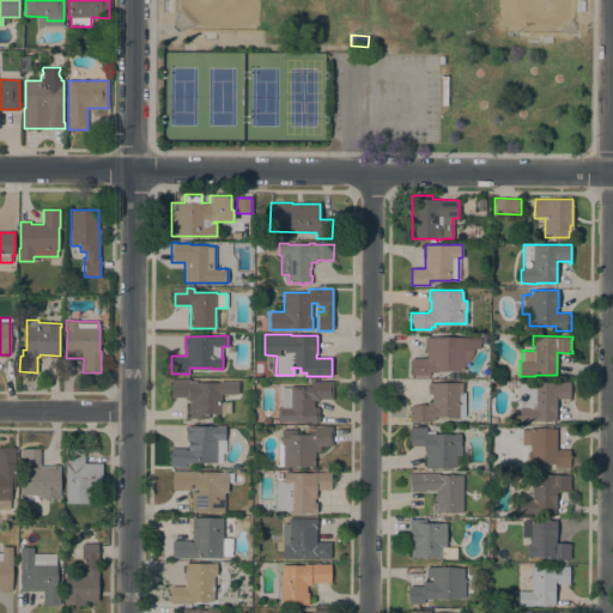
[(465,370),(445,370),(442,370),(437,370),(437,372),(429,372),(429,376),(412,376),(412,358),(426,358),(426,351),(425,351),(425,350),(425,339),(425,337),(465,337),(465,359),(465,370)]
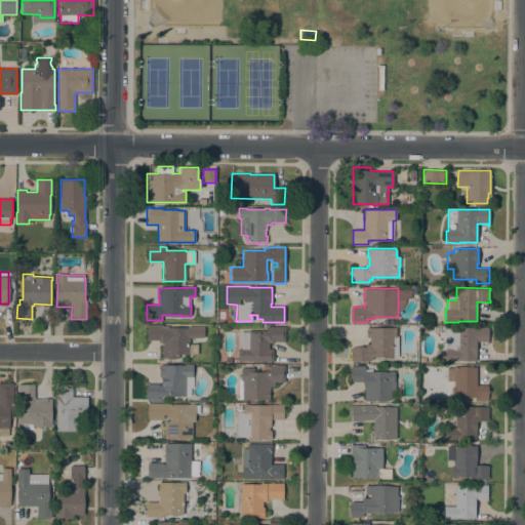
[(411,296),(401,296),(401,288),(411,288),(411,296)]
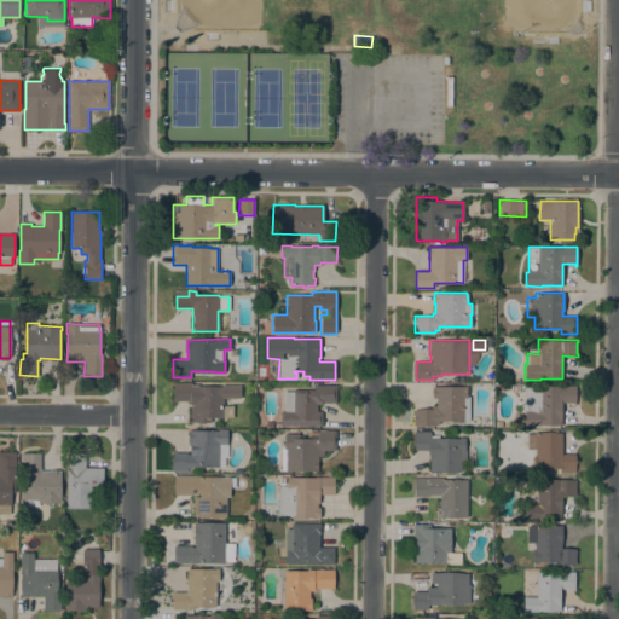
[(191,382),(191,385),(197,385),(197,386),(221,386),(221,385),(239,385),(241,398),(223,398),(223,405),(233,405),(233,417),(210,417),(210,422),(204,422),(204,423),(201,423),(201,422),(191,422),(191,405),(190,405),(190,401),(173,401),(173,383),(191,382)]
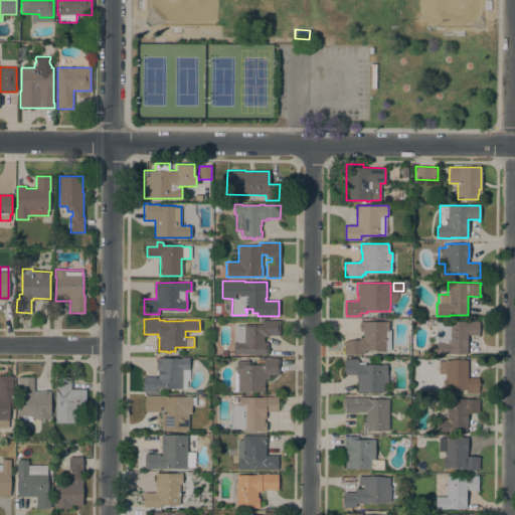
[(233,342),(236,342),(236,325),(243,325),(243,324),(247,324),(247,326),(258,326),(258,325),(261,325),(262,320),(280,320),(280,335),(269,335),(269,336),(264,336),(264,342),(268,342),(268,355),(265,354),(233,354),(233,342)]
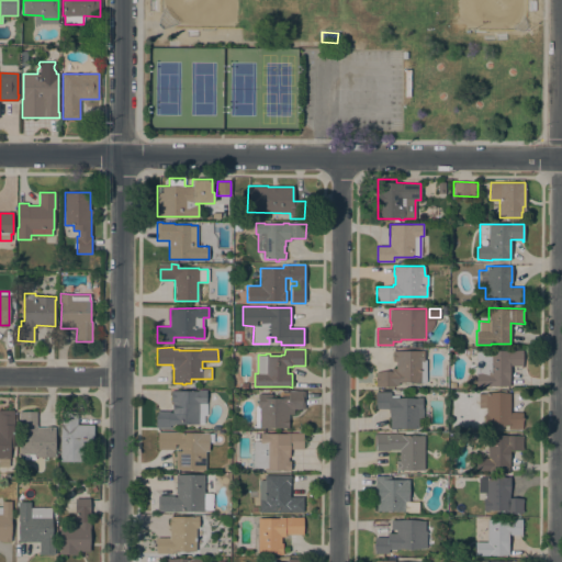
[(424,350),(424,361),(426,361),(426,382),(398,382),(398,385),(394,385),(394,386),(375,386),(375,382),(375,375),(375,371),(391,372),(391,369),(396,369),(396,361),(393,361),(393,360),(393,351),(393,350),(424,350)]
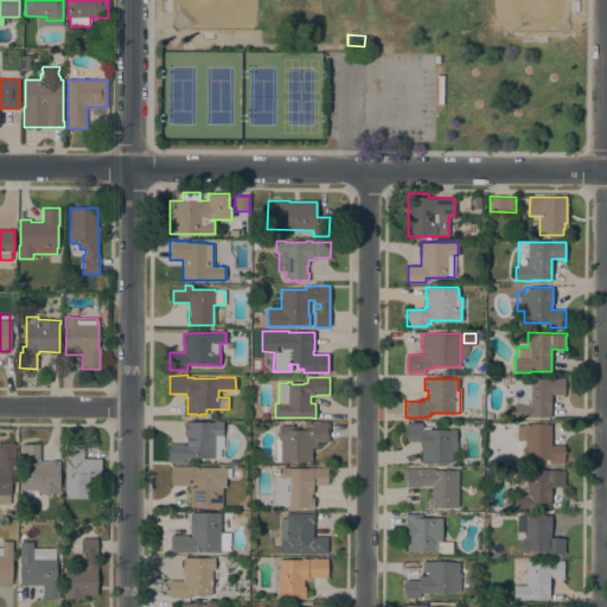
[(564,378),(564,397),(563,397),(563,395),(550,395),(550,416),(530,416),(530,417),(515,417),(515,379),(528,379),(564,378)]
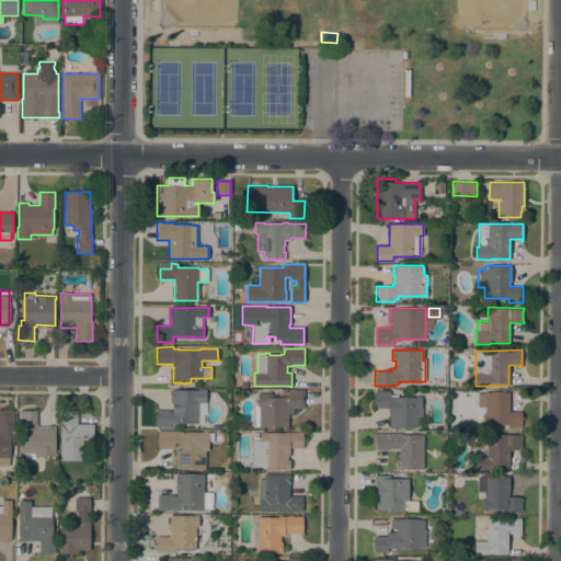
[(173,423),(173,424),(170,424),(170,426),(156,426),(156,410),(172,410),(172,400),(170,400),(170,390),(197,390),(197,389),(205,389),(205,402),(197,402),(197,423),(173,423)]
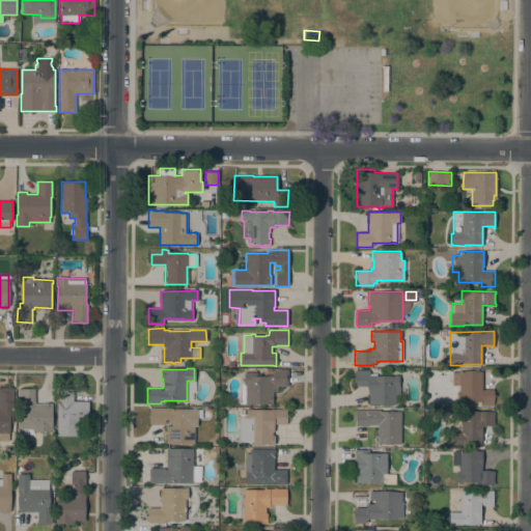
[(244,384),(244,371),(256,371),(256,375),(263,375),(263,369),(287,369),(287,386),(277,386),(277,391),(273,391),(273,403),(242,403),(242,384),(244,384)]
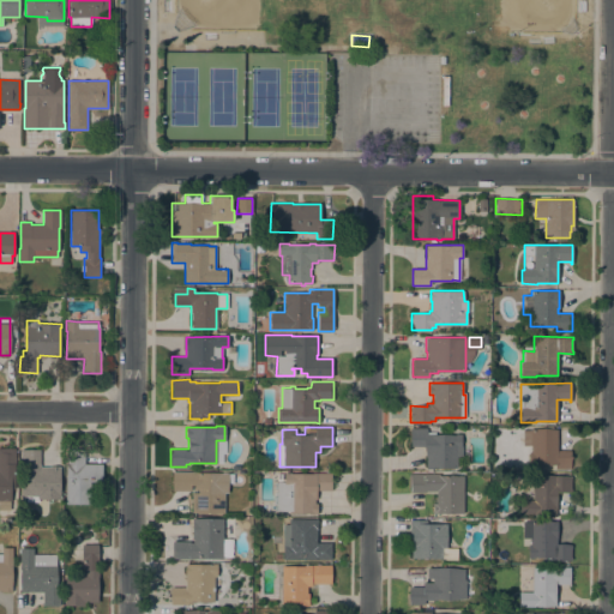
[(531,445),(523,445),(523,429),(547,429),(547,427),(553,427),(553,429),(557,429),(558,464),(529,465),(529,452),(531,452),(531,445)]
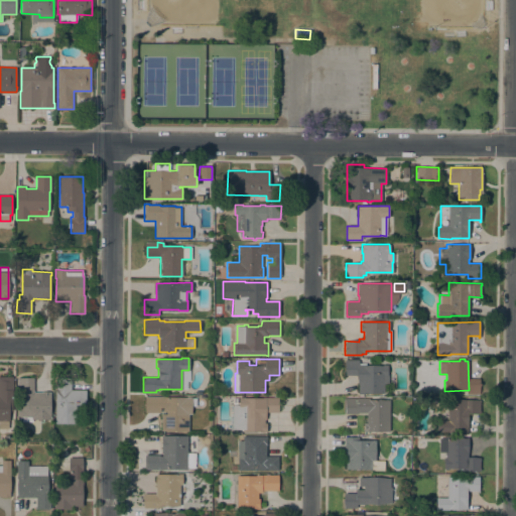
[(359,360),(359,364),(361,364),(361,365),(378,365),(387,365),(387,375),(388,375),(388,381),(387,381),(387,386),(382,386),(382,393),(364,392),(364,394),(358,394),(358,385),(357,385),(358,375),(346,375),(346,360),(359,360)]
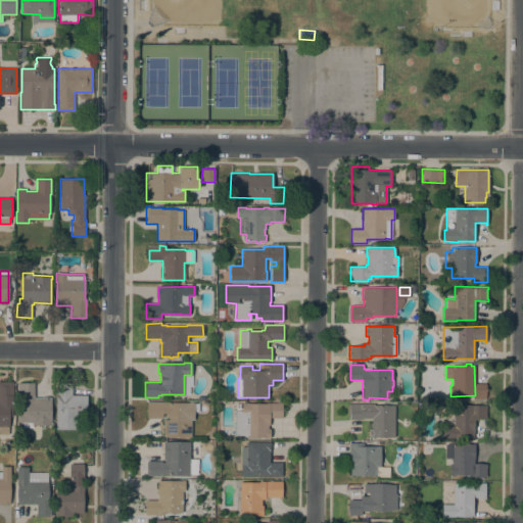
[(12,416),(10,416),(10,426),(8,426),(8,433),(0,433),(0,381),(13,381),(12,416)]
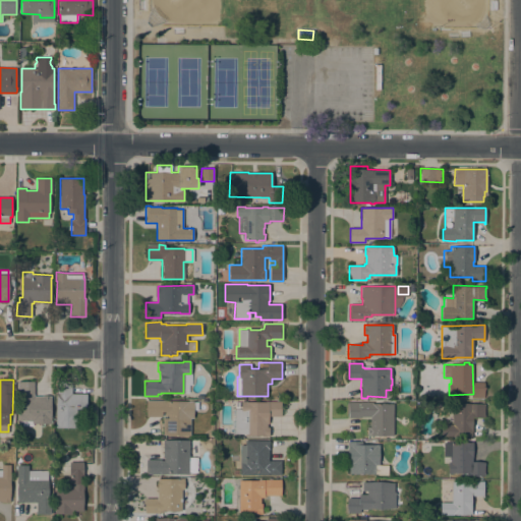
[(51,423),(33,423),(33,431),(21,431),(21,412),(17,412),(17,382),(35,382),(34,396),(42,396),(42,395),(51,395),(51,423)]
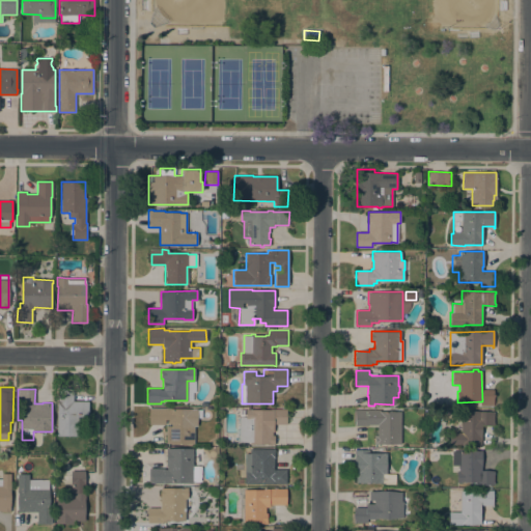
[(57,413),(57,394),(73,394),(73,401),(88,401),(88,414),(82,414),(82,417),(78,417),(78,436),(57,436),(57,413)]
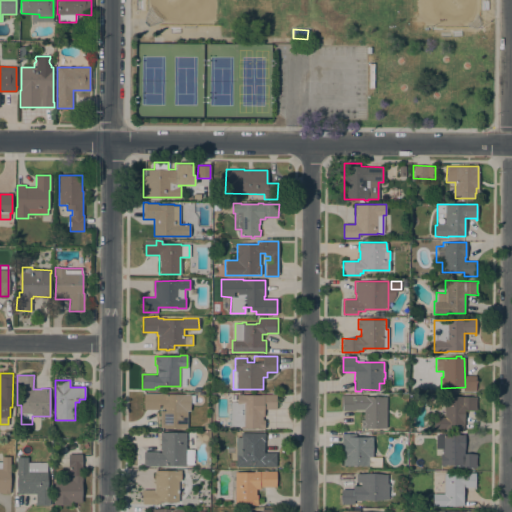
[(144,393),(190,393),(190,395),(195,395),(194,403),(190,403),(190,411),(187,411),(187,427),(160,427),(160,409),(143,409),(144,393)]
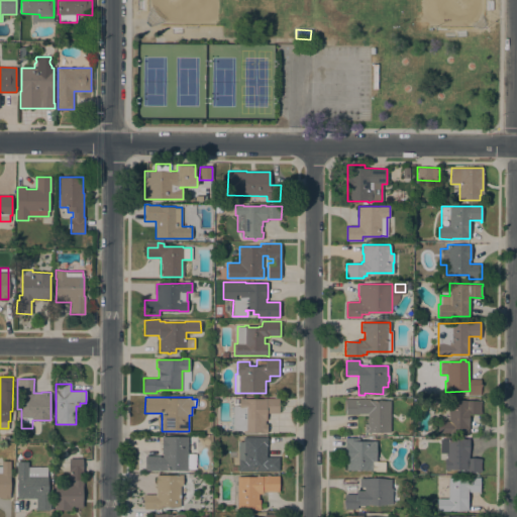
[(231,406),(239,406),(239,398),(244,398),(264,399),(264,398),(279,398),(279,413),(267,413),(267,420),(265,420),(265,424),(267,424),(267,433),(260,433),(260,432),(242,432),(242,430),(231,430),(231,406)]
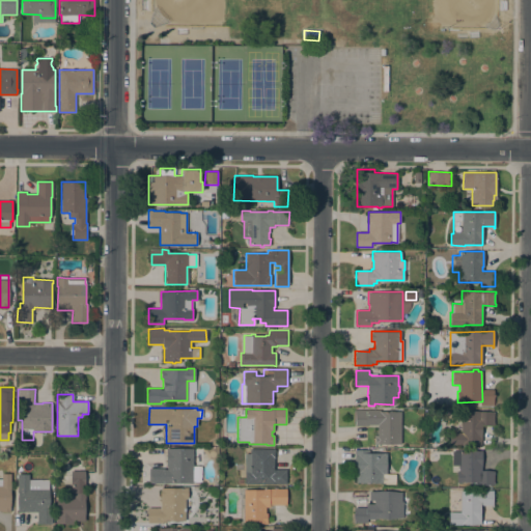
[(379,410),(379,411),(400,411),(400,444),(374,444),(374,435),(376,435),(376,424),(367,424),(367,426),(355,426),(355,411),(354,411),(354,410),(379,410)]
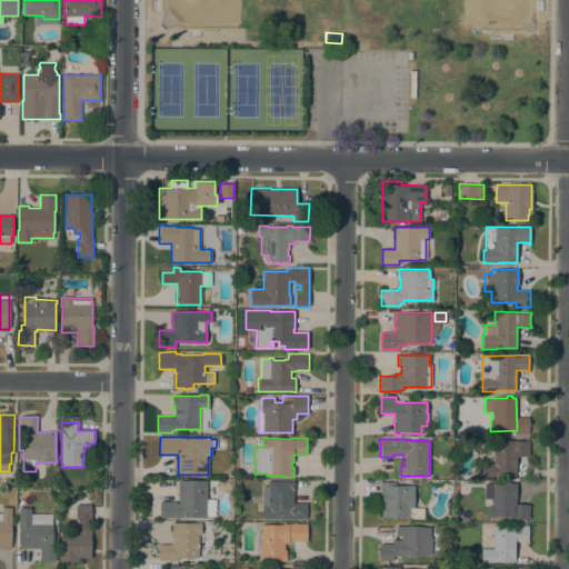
[(493,440),(529,440),(529,456),(516,456),(516,477),(481,477),(481,463),(493,463),(493,440)]
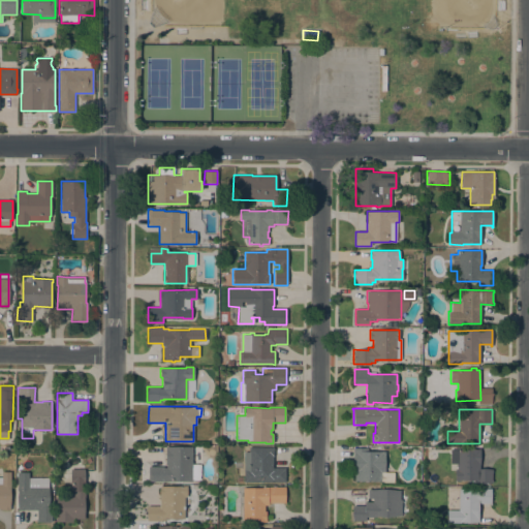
[(192,446),(192,464),(200,464),(199,479),(192,479),(192,481),(148,481),(148,466),(163,466),(163,467),(166,467),(166,463),(165,463),(165,446),(192,446)]
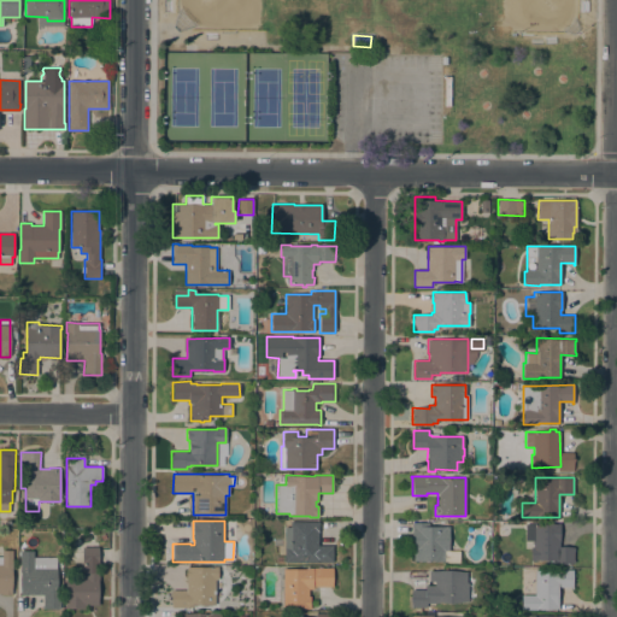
[(319,521),(319,532),(318,532),(318,545),(333,545),(333,562),(285,562),(285,546),(272,546),(272,538),(285,538),(285,527),(291,527),(291,521),(319,521)]
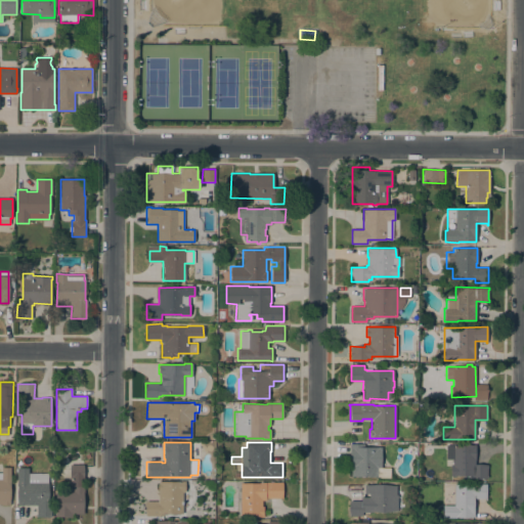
[(362,444),(362,446),(381,447),(381,462),(387,462),(387,468),(390,468),(390,478),(378,478),(378,476),(351,476),(351,456),(349,456),(349,443),(362,444)]
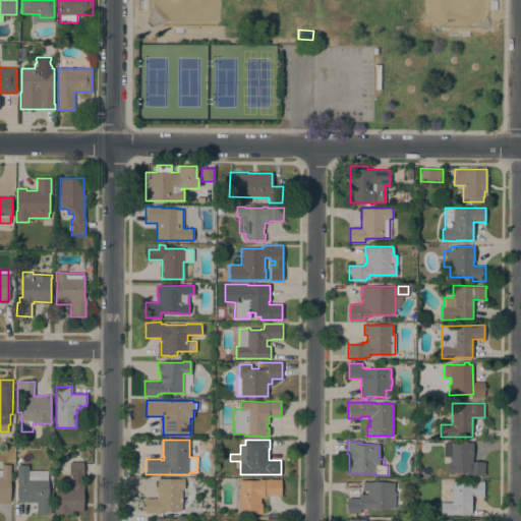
[(472,442),(472,462),(484,462),(484,465),(484,472),(484,475),(470,475),(470,472),(452,472),(452,473),(448,473),(448,462),(450,462),(450,457),(444,457),(444,443),(472,442)]
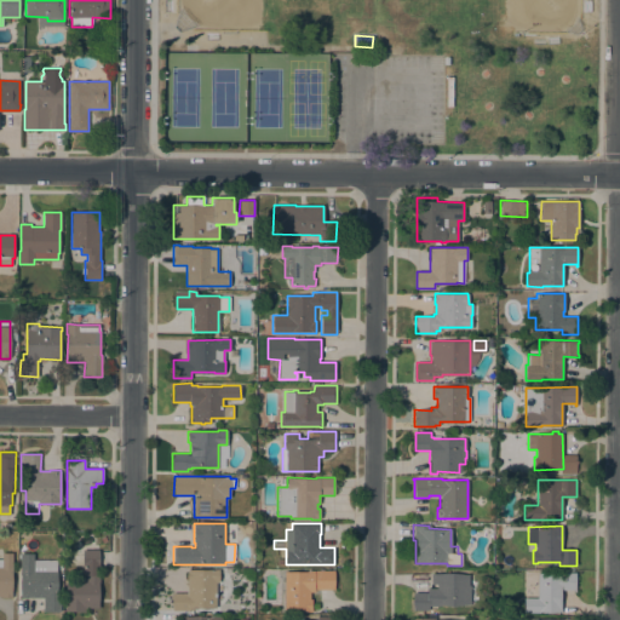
[(99,612),(64,610),(64,606),(65,606),(65,579),(86,579),(86,575),(82,575),(82,566),(82,549),(99,550),(98,564),(99,564),(99,612)]
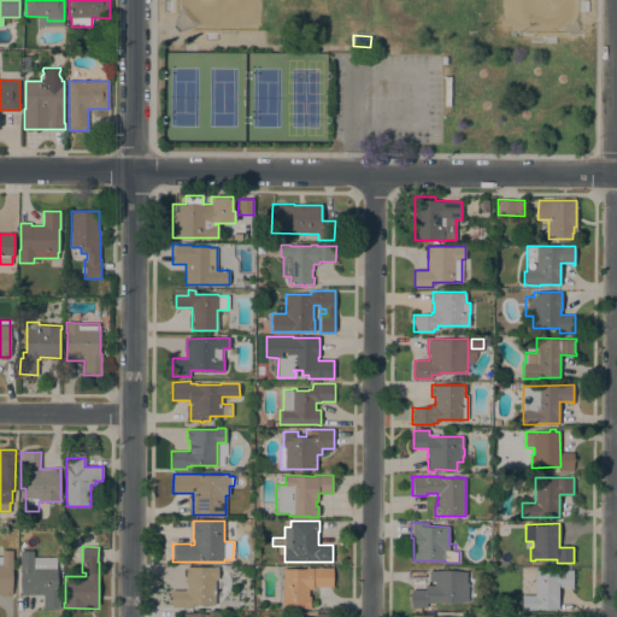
[(12,594),(3,594),(3,593),(0,593),(0,557),(3,557),(3,550),(12,550),(12,594)]
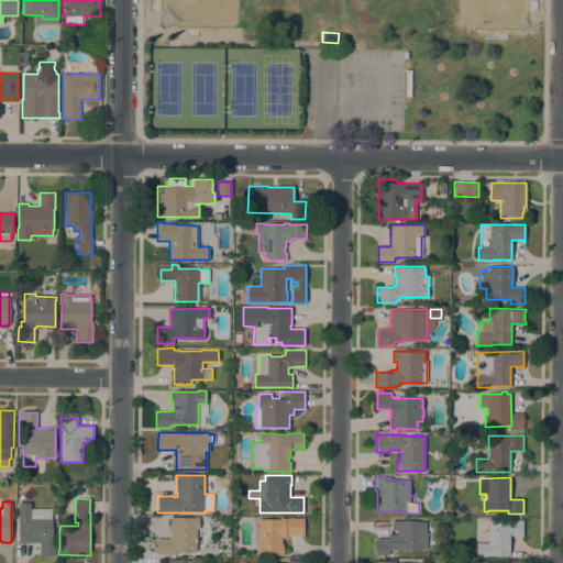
[(51,508),(51,519),(52,519),(52,538),(55,538),(55,555),(39,555),(40,543),(19,542),(19,520),(18,520),(18,503),(31,503),(31,508),(51,508)]
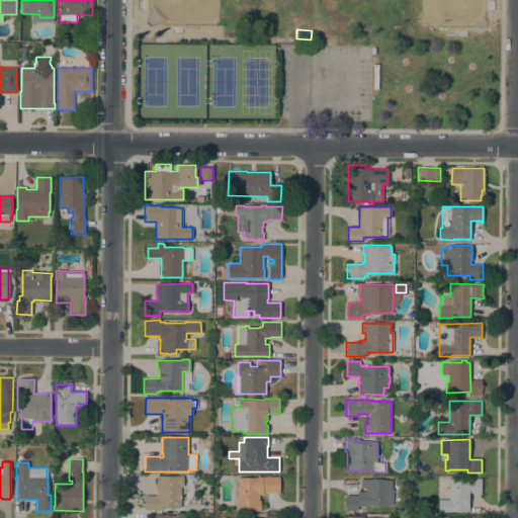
[(183,476),(183,486),(186,486),(185,495),(180,495),(180,508),(162,507),(162,510),(144,509),(144,495),(156,495),(157,476),(183,476)]
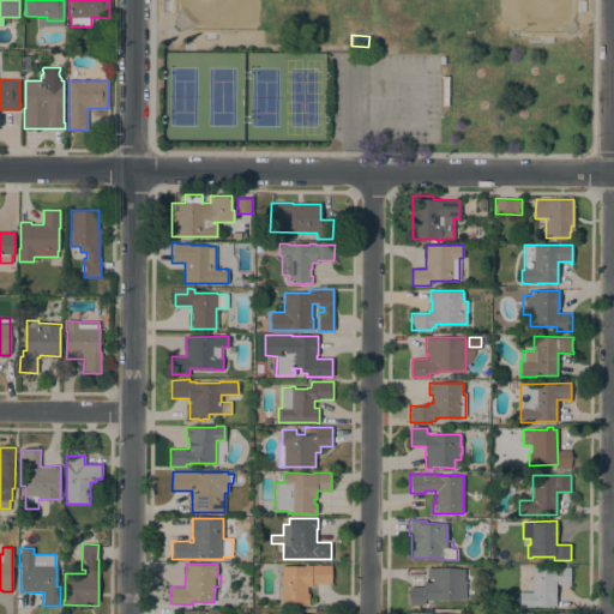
[(282,578),(277,578),(277,566),(304,566),(304,565),(331,565),(331,583),(312,583),(312,585),(307,585),(307,594),(309,594),(309,606),(305,606),(305,605),(282,605),(282,578)]
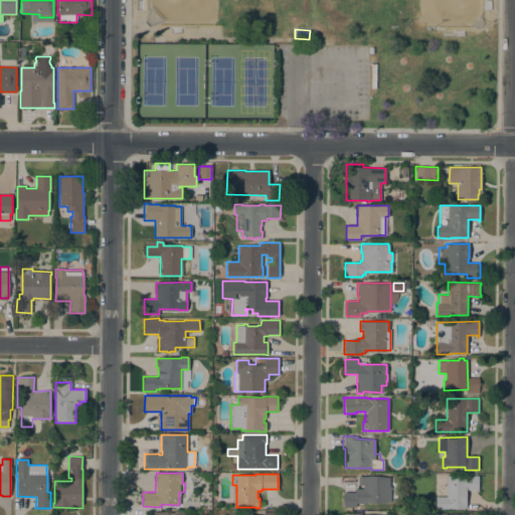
[(447,476),(466,476),(466,475),(478,476),(478,492),(476,492),(476,490),(466,490),(466,508),(448,508),(448,509),(436,508),(436,497),(447,497),(447,476)]
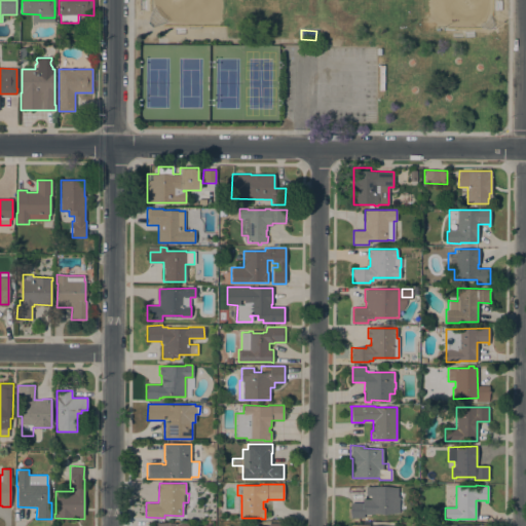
[(366,487),(398,487),(398,496),(399,496),(399,513),(374,513),(374,514),(363,514),(363,518),(351,518),(351,502),(363,502),(363,498),(370,498),(371,496),(366,495),(366,487)]
